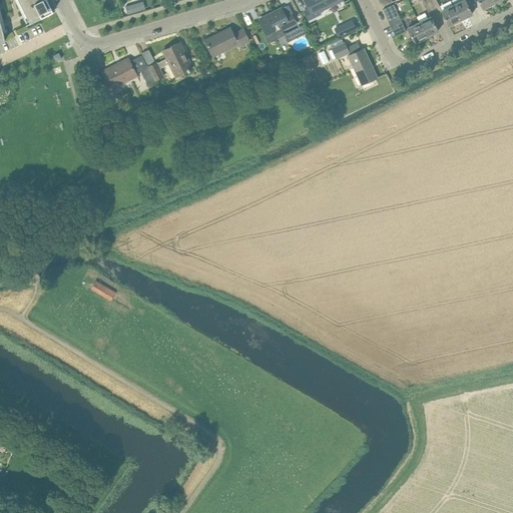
[(0,0),(0,41),(5,40),(4,35),(0,20),(0,0),(18,0),(30,22),(26,24),(26,25),(33,21),(37,20),(41,17),(47,15),(47,14),(52,12),(53,12),(47,0),(0,0)]
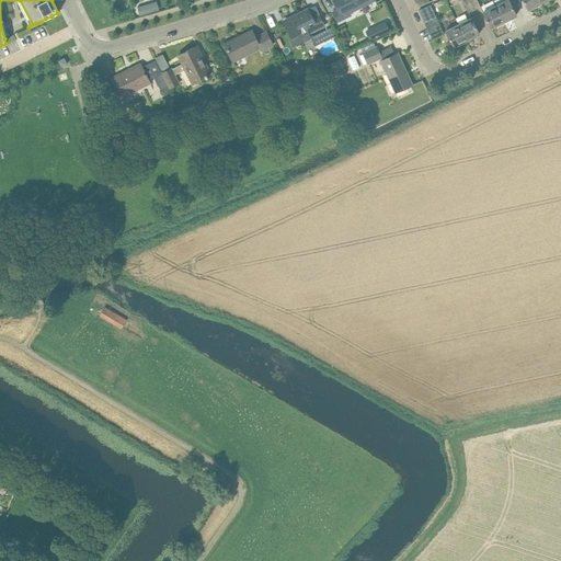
[(338,22),(351,15),(348,11),(365,3),(370,0),(332,0),(338,10),(332,12),(338,22)]
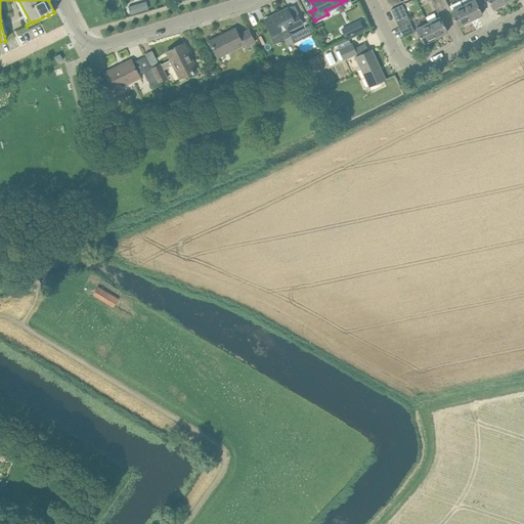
[(430,0),(437,12),(443,9),(438,0),(430,0)]
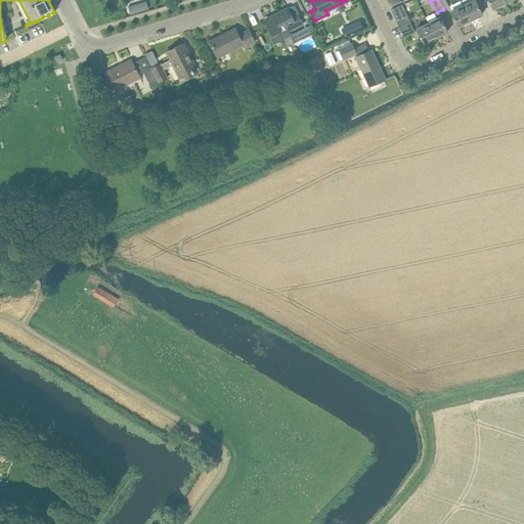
[(445,0),(438,0),(443,9),(449,7),(445,0)]
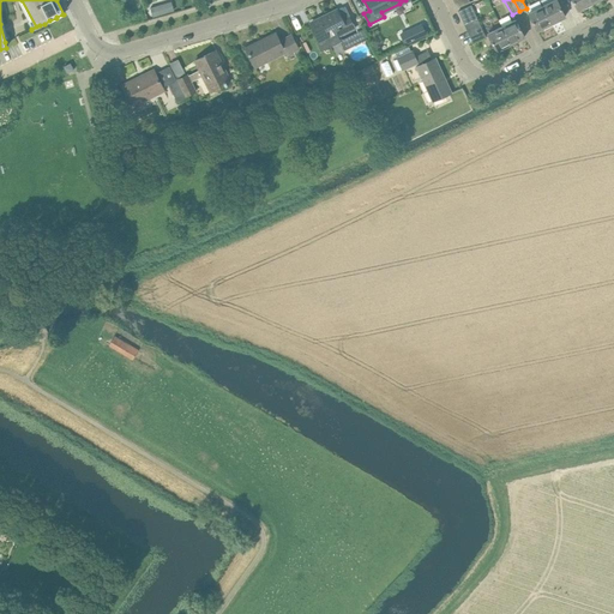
[(552,25),(560,22),(559,20),(565,17),(560,6),(557,0),(554,0),(542,6),(552,25)]
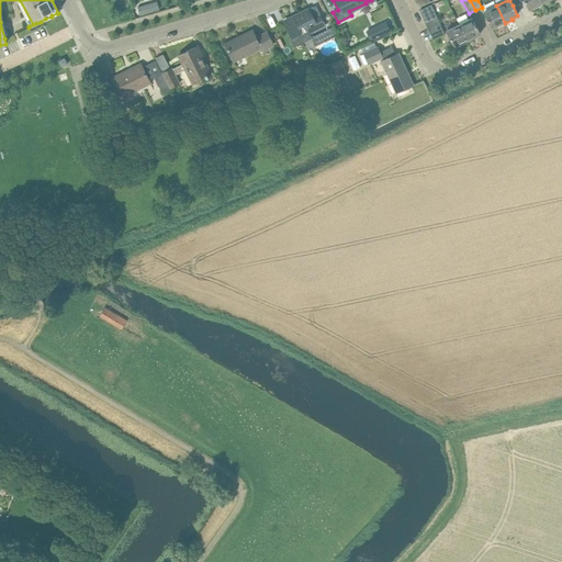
[(536,8),(543,4),(540,0),(524,0),(529,10),(536,7),(536,8)]
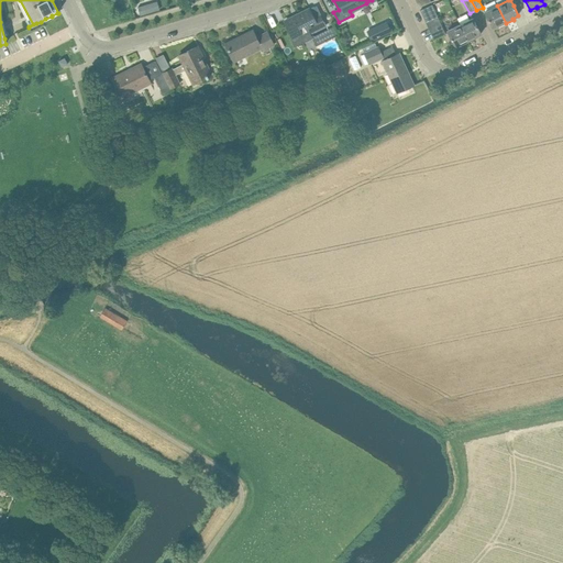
[(157,2),(139,8),(140,15),(159,10),(157,2)]
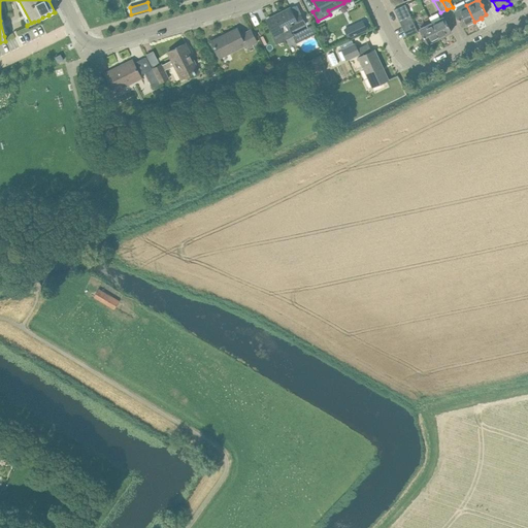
[(396,15),(407,9),(405,4),(394,10),(396,15)]
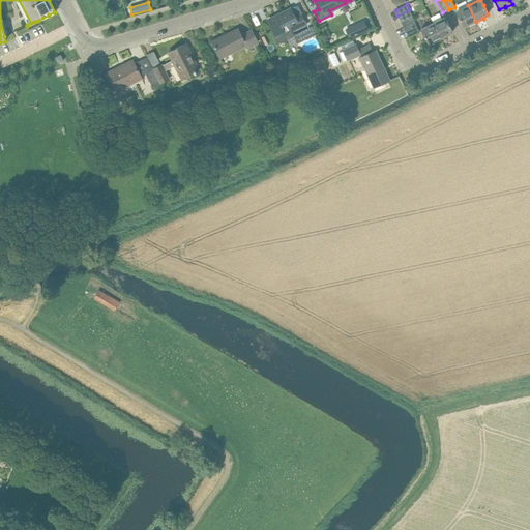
[(470,25),(476,22),(468,5),(457,11),(464,27),(469,24),(470,25)]
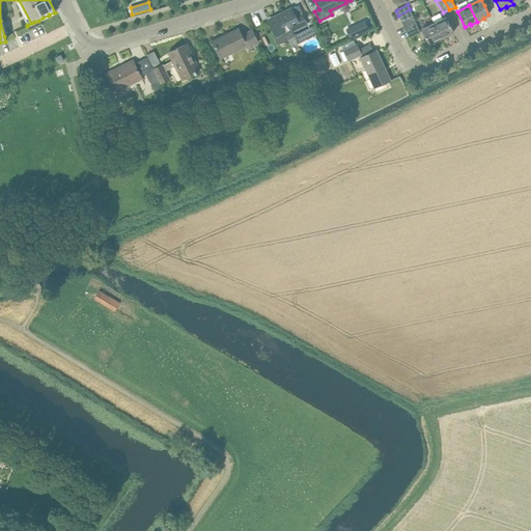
[(280,15),(269,21),(273,31),(276,35),(274,36),(278,45),(295,36),(296,36),(295,35),(294,32),(307,25),(305,22),(302,14),(296,17),(291,8),(280,14),(280,15)]
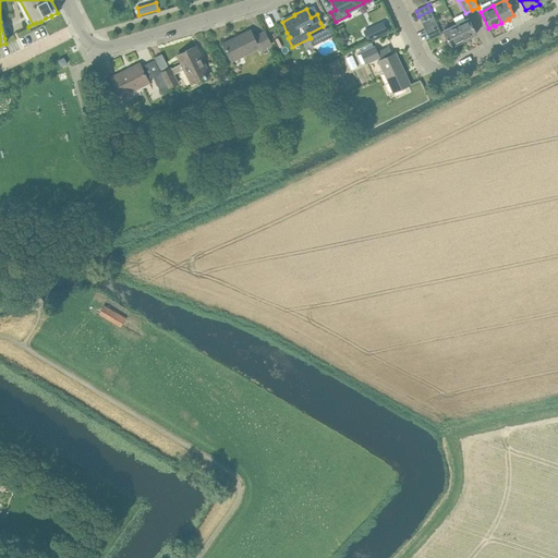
[(422,22),(434,16),(431,10),(419,16),(422,22)]
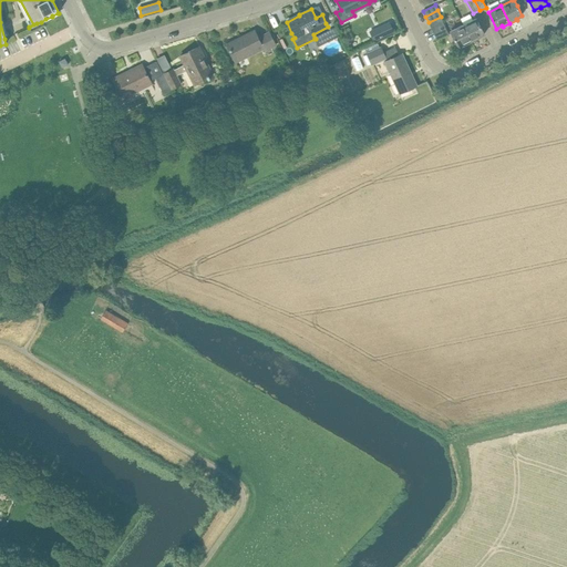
[(431,28),(443,22),(441,17),(429,22),(431,28)]
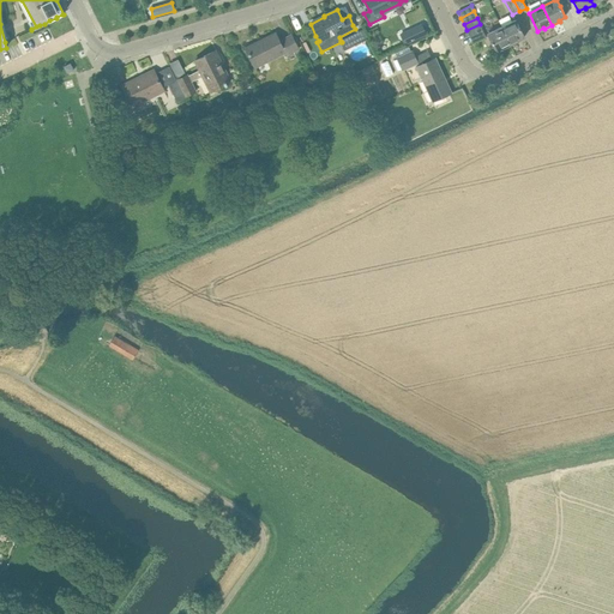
[(511,46),(519,42),(518,41),(524,37),(519,26),(516,19),(501,26),(511,46)]
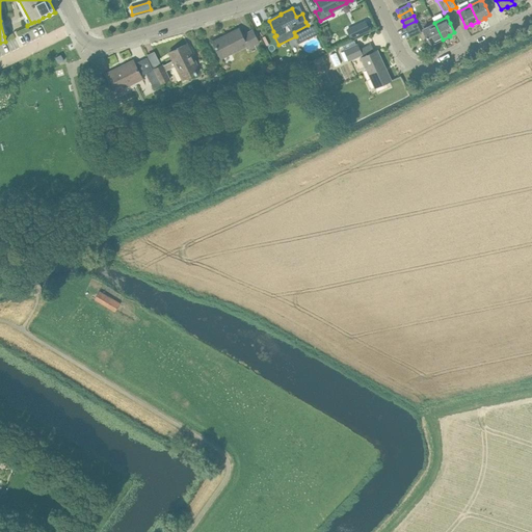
[(418,27),(417,23),(416,21),(404,26),(406,32),(418,27)]
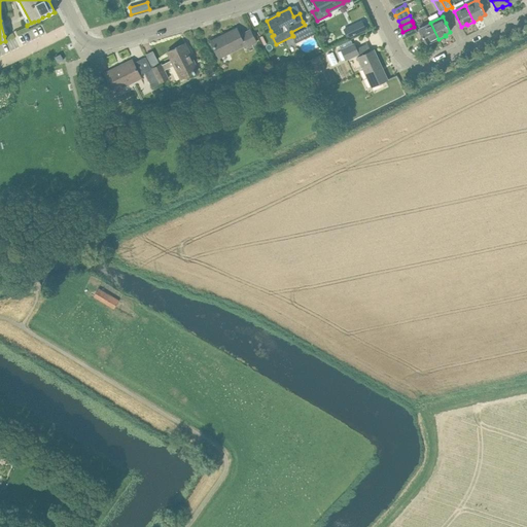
[(432,42),(438,39),(430,23),(419,29),(422,35),(426,44),(432,41),(432,42)]
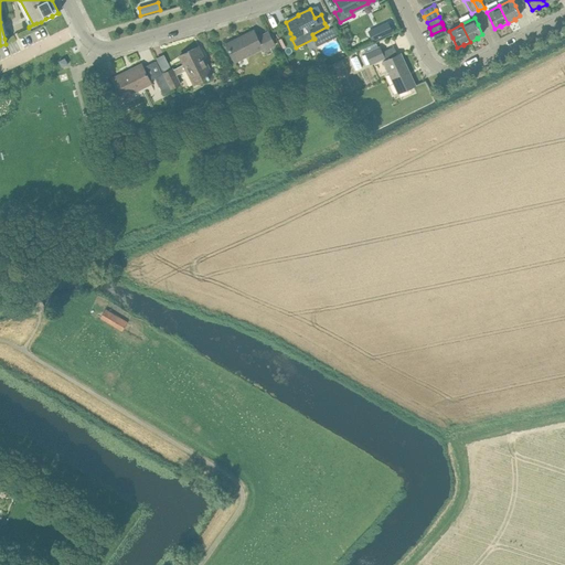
[(326,42),(324,40),(338,33),(334,27),(313,38),(315,39),(313,39),(317,46),(326,42)]
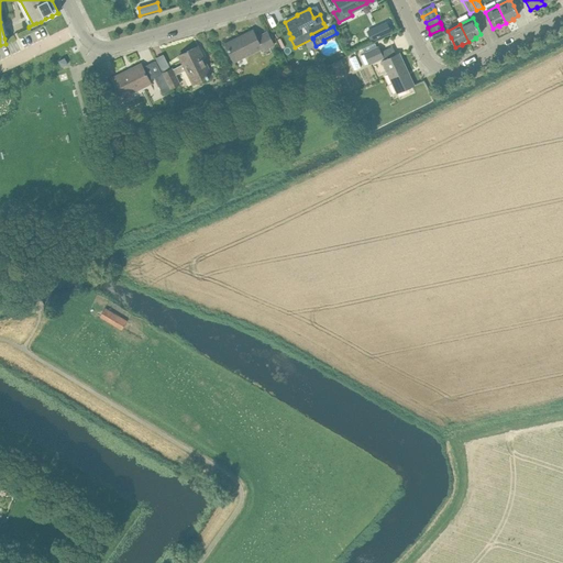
[(445,34),(442,29),(430,34),(433,40),(445,34)]
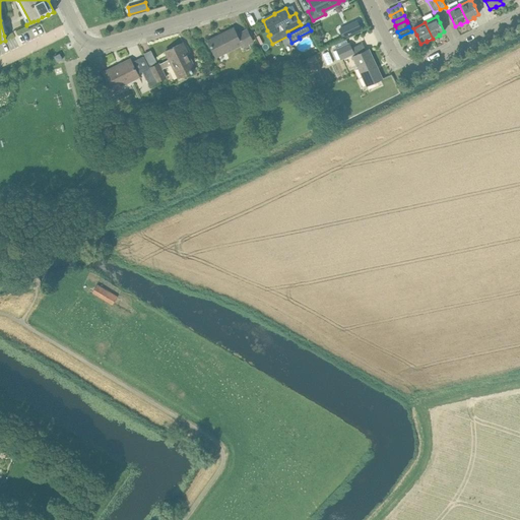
[(237,35),(233,28),(207,41),(215,58),(241,45),(242,48),(253,43),(251,39),(247,29),(237,35)]
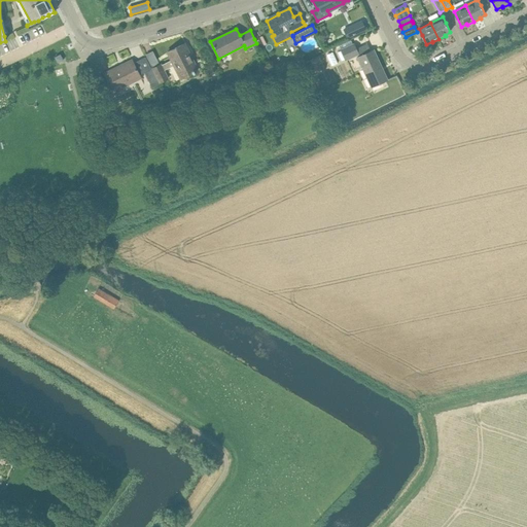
[(198,71),(189,53),(184,43),(167,53),(171,61),(162,65),(161,64),(152,69),(160,83),(168,79),(164,71),(174,66),(180,79),(198,71)]
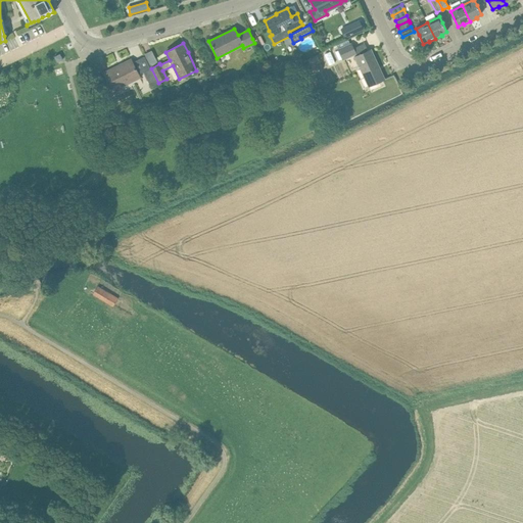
[(343,59),(355,53),(351,43),(338,49),(339,51),(335,53),(339,61),(343,59)]
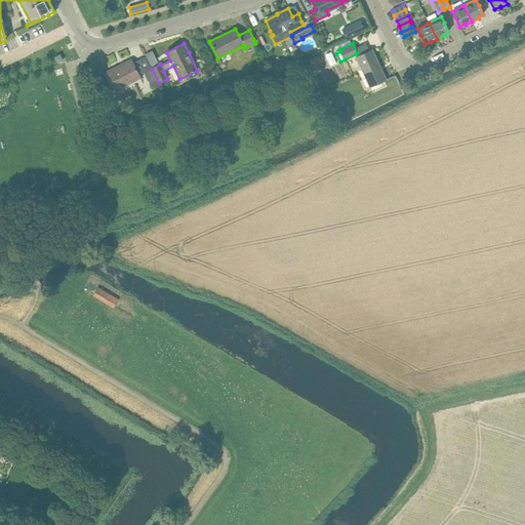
[(369,87),(377,84),(387,80),(372,49),(363,53),(356,57),(369,87)]
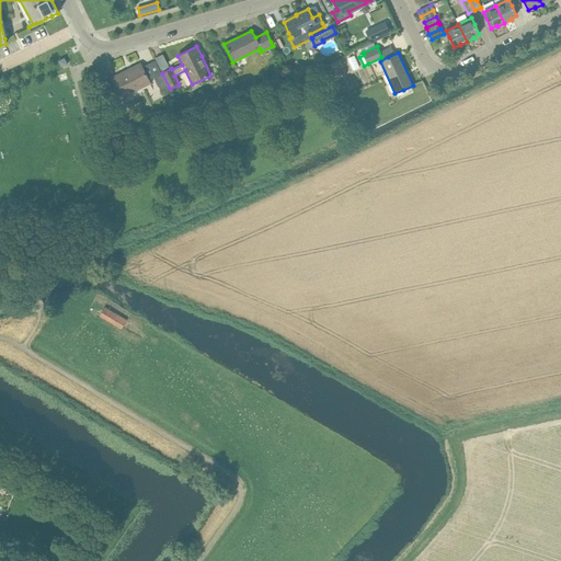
[(141,65),(112,80),(116,90),(122,101),(128,98),(127,95),(150,84),(148,80),(146,75),(141,65)]
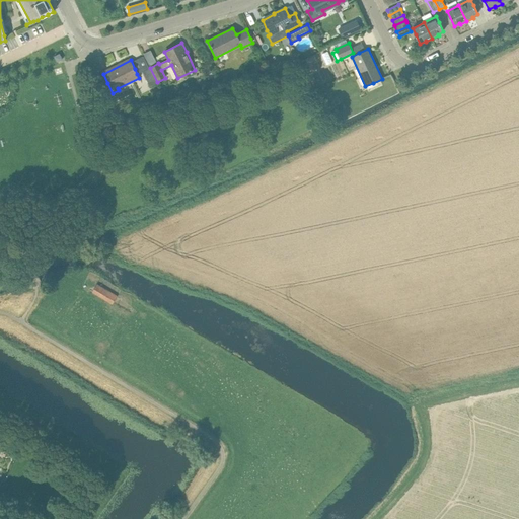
[(205,76),(212,73),(208,66),(202,69),(205,76)]
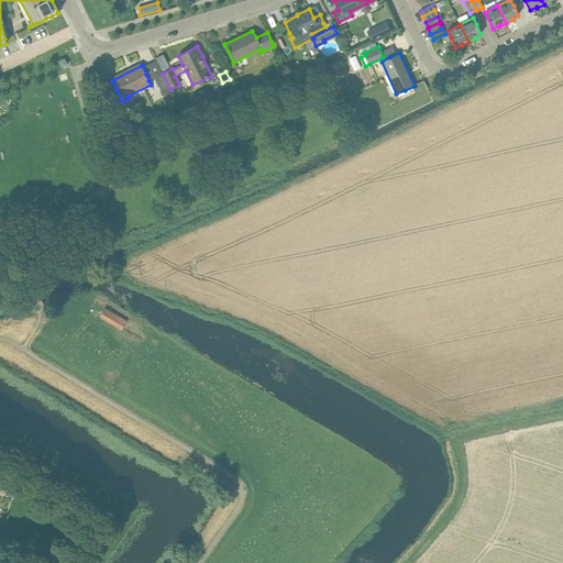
[(162,74),(154,77),(157,85),(162,94),(169,90),(162,74)]
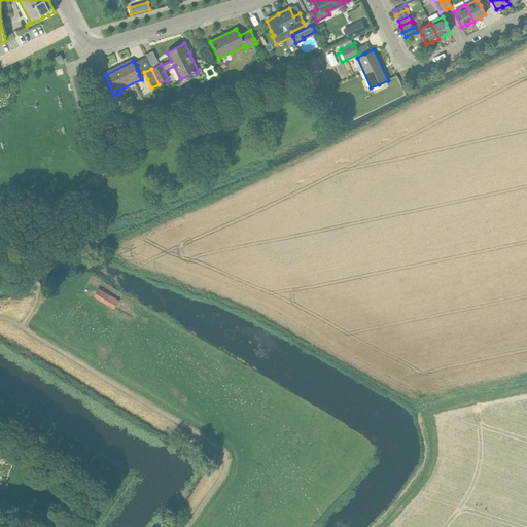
[(114,310),(119,301),(99,288),(94,297),(114,310)]
